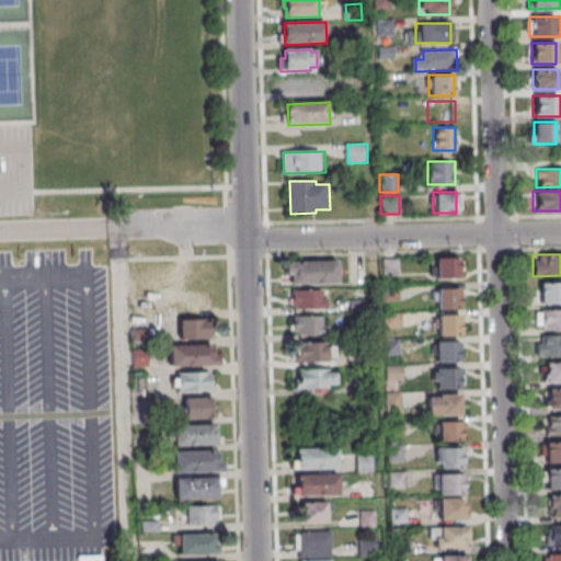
[(386,260),(402,260),(402,275),(387,276),(386,260)]
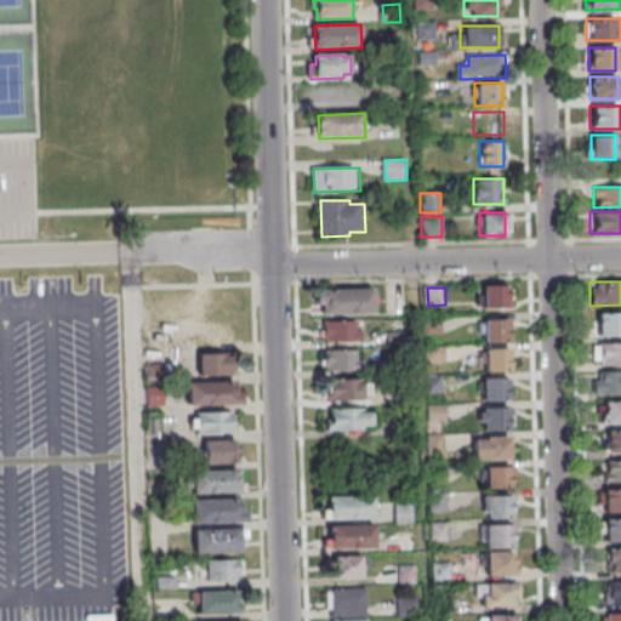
[(484,288),(511,288),(512,309),(485,311),(484,288)]
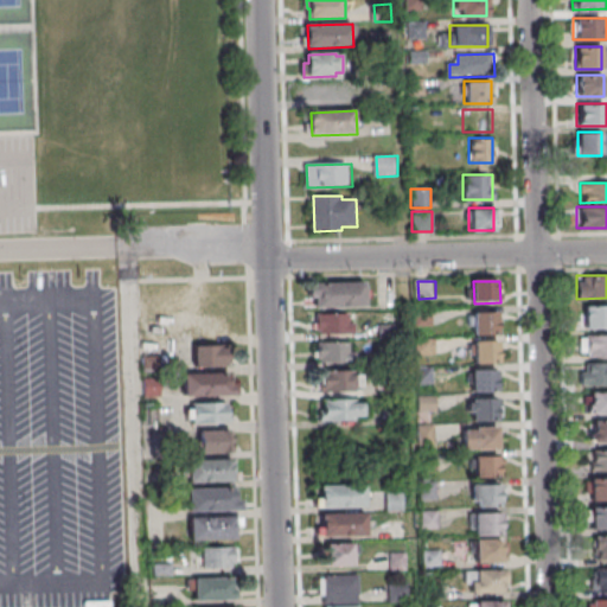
[(363,282),(308,282),(308,306),(363,306),(363,282)]
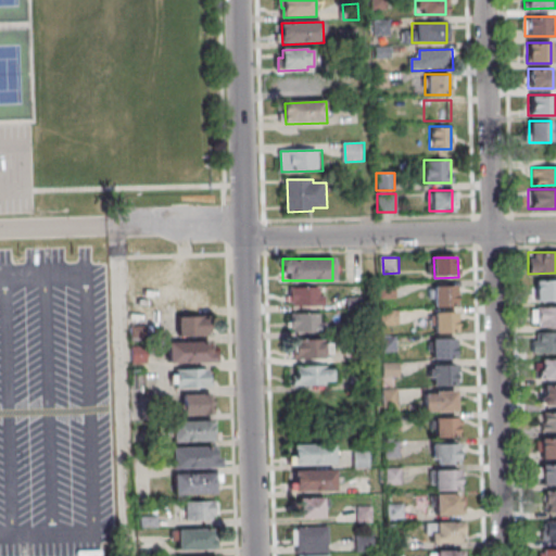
[(555,300),(555,279),(533,279),(533,300),(555,300)]
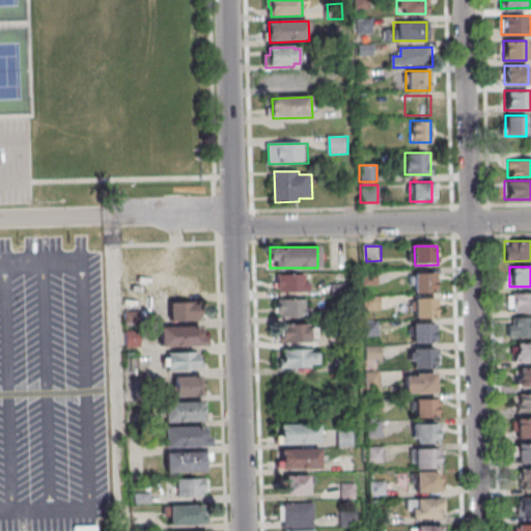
[(365,272),(381,271),(381,286),(366,286),(365,272)]
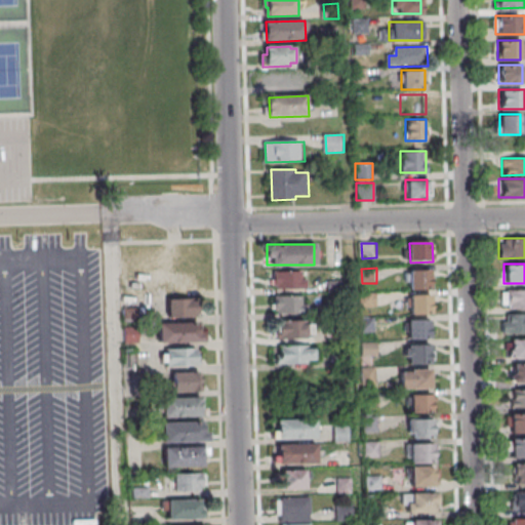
[(273,288),(305,288),(305,271),(273,271),(273,288)]
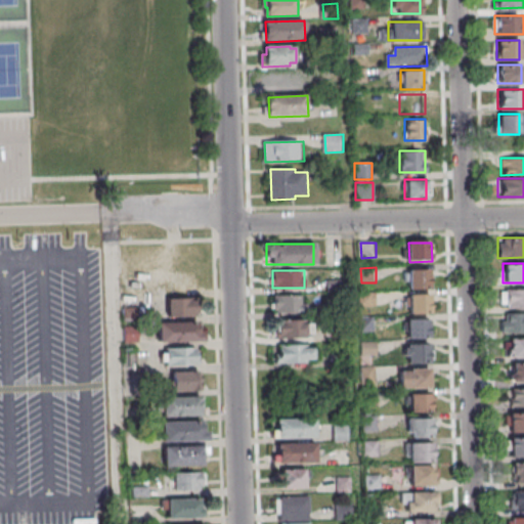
[(410,271),(433,271),(433,290),(410,290),(410,271)]
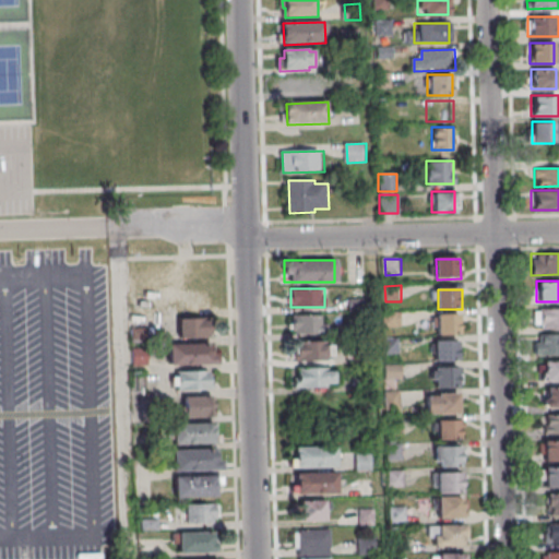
[(558,308),(533,308),(533,328),(558,328),(558,308)]
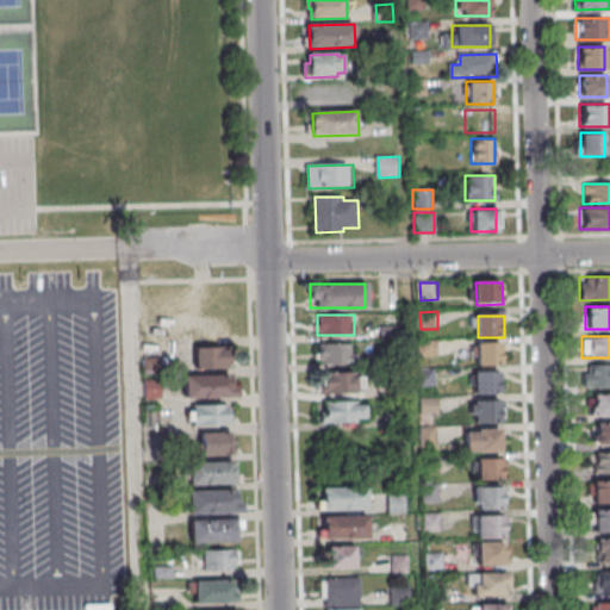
[(418,341),(419,358),(440,356),(440,341),(418,341)]
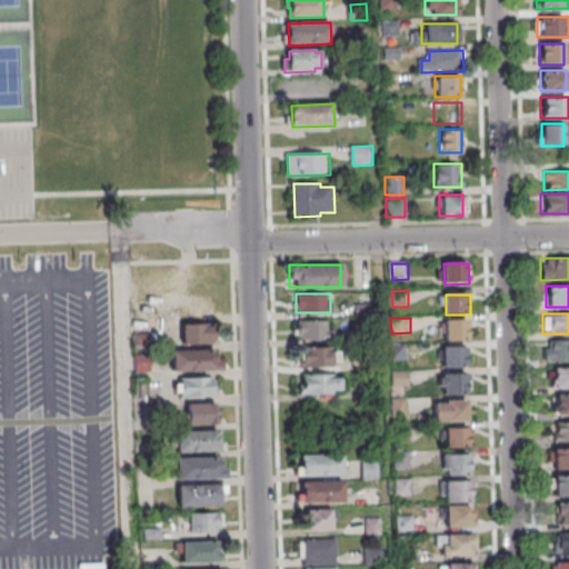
[(296,339),(332,339),(332,319),(296,319),(296,339)]
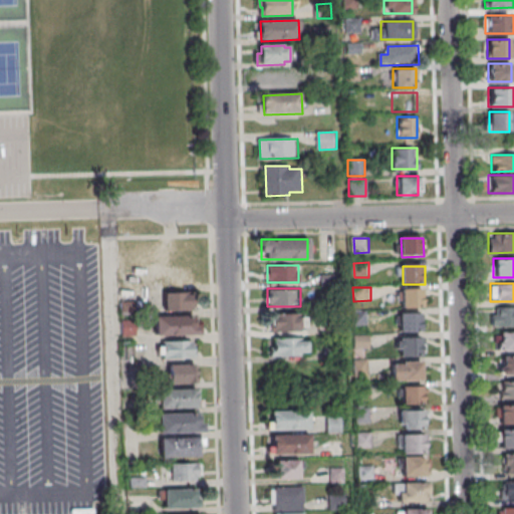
[(425,290),(425,309),(404,309),(404,301),(401,302),(400,293),(404,293),(404,290),(425,290)]
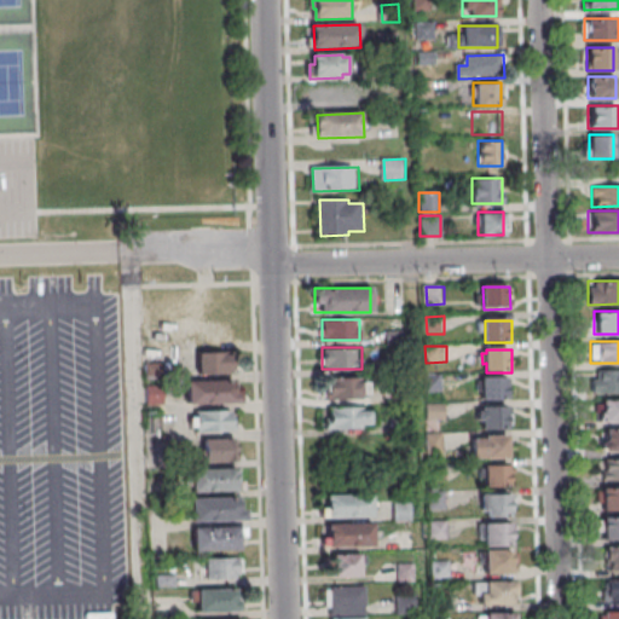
[(192,372),(235,372),(235,351),(192,351),(192,372)]
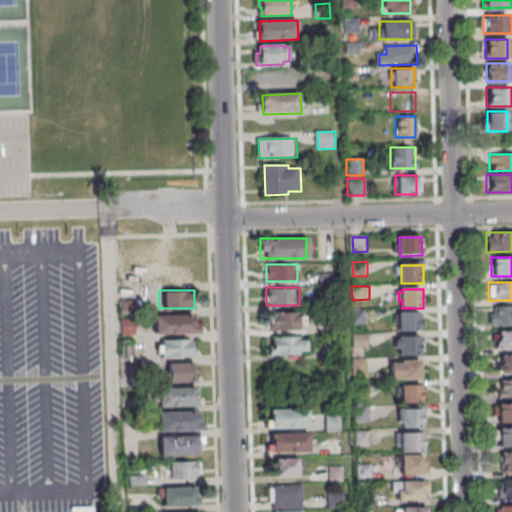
[(511,306),(489,306),(489,325),(511,324),(511,306)]
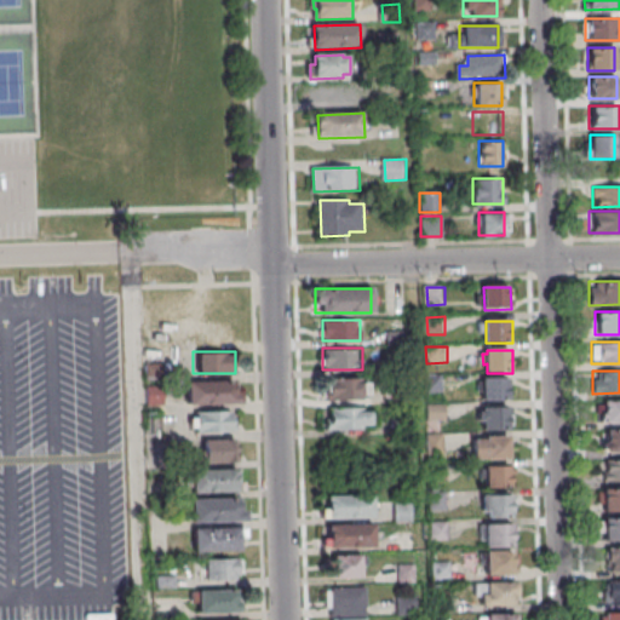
[(426,377),(445,375),(445,394),(428,394),(426,377)]
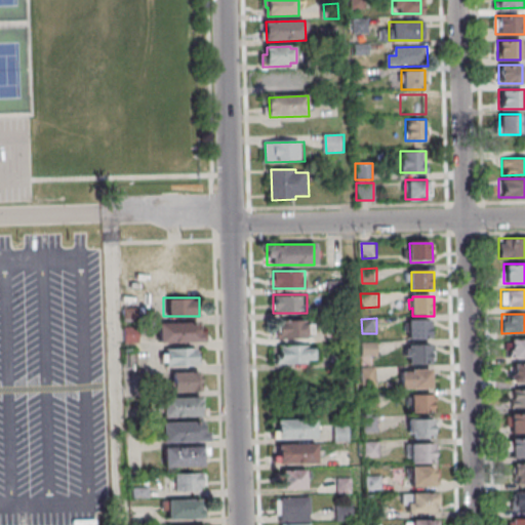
[(312,338),(312,320),(275,320),(275,338),(312,338)]
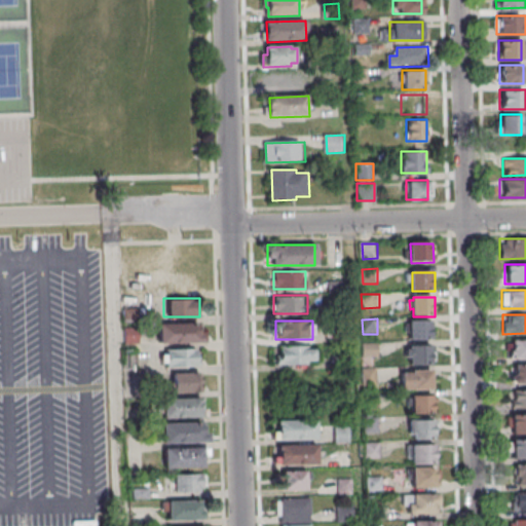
[(433,322),(433,341),(411,342),(411,334),(408,334),(407,326),(411,326),(411,323),(433,322)]
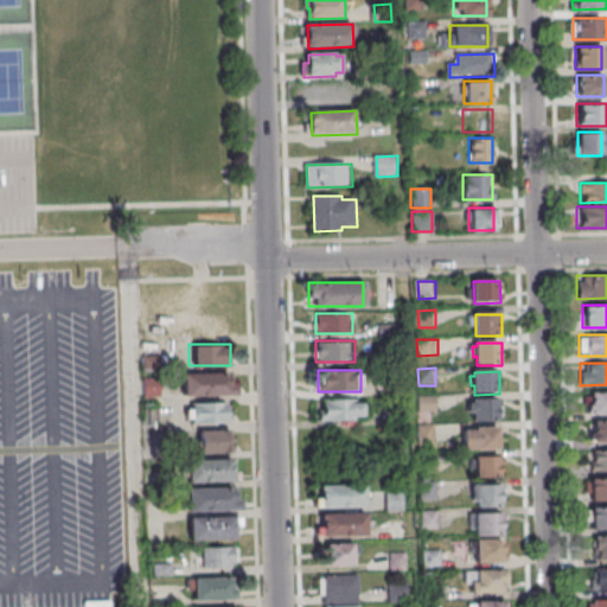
[(234,396),(234,374),(181,374),(181,396),(234,396)]
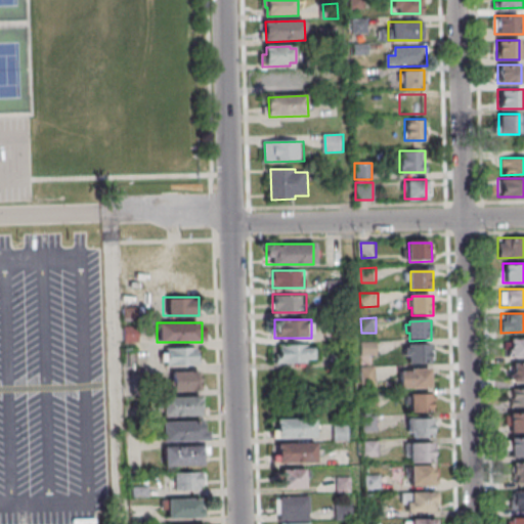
[(513,341),(523,340),(523,359),(514,359),(513,341)]
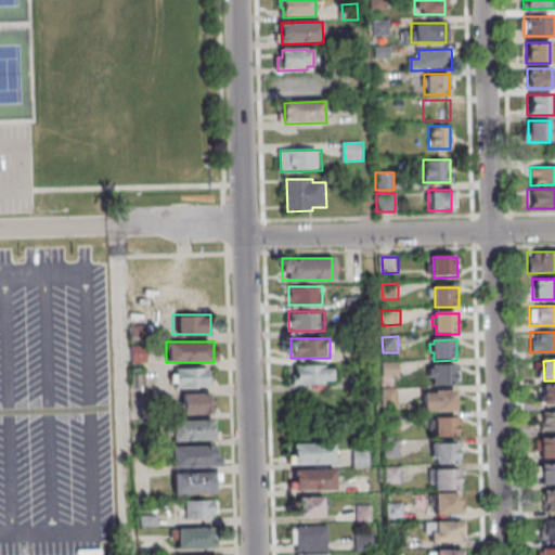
[(385,362),(400,361),(401,377),(386,378),(385,362)]
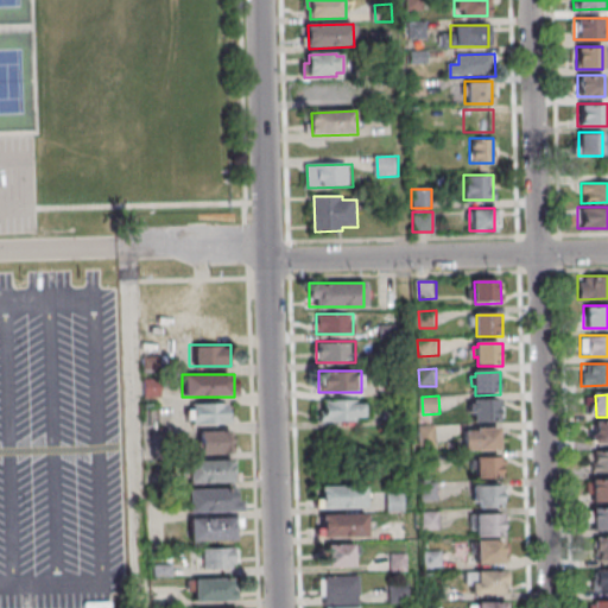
[(320,422),(362,422),(362,399),(320,399),(320,422)]
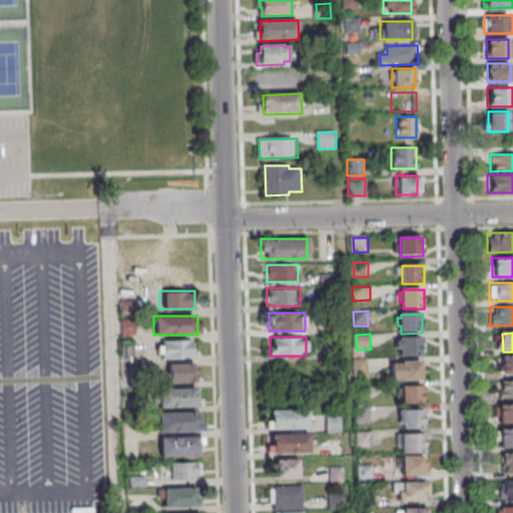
[(423,338),(423,357),(402,358),(401,350),(398,350),(398,342),(401,342),(401,339),(423,338)]
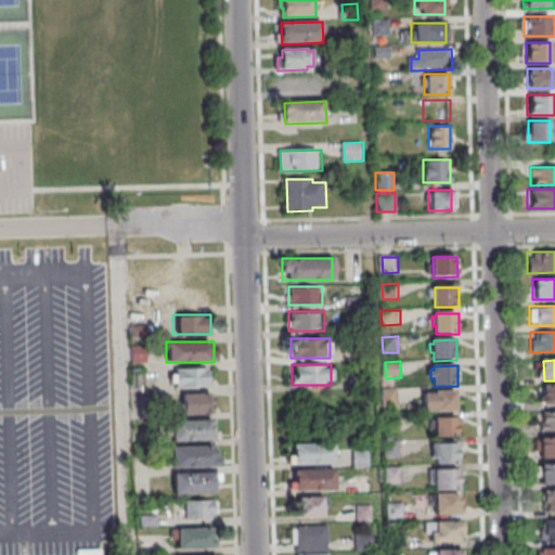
[(208,368),(172,369),(172,387),(209,387),(208,368)]
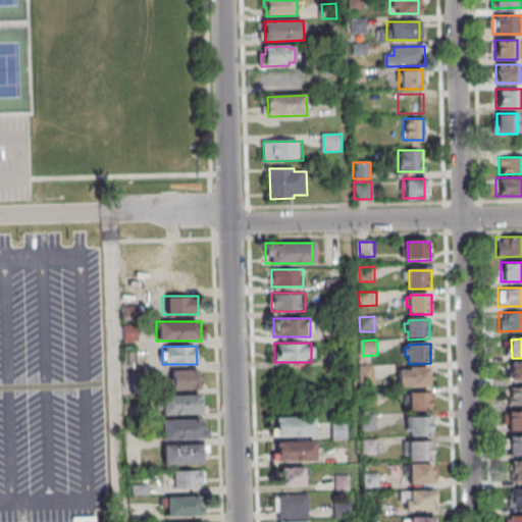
[(513,364),(521,363),(521,382),(513,382),(513,364)]
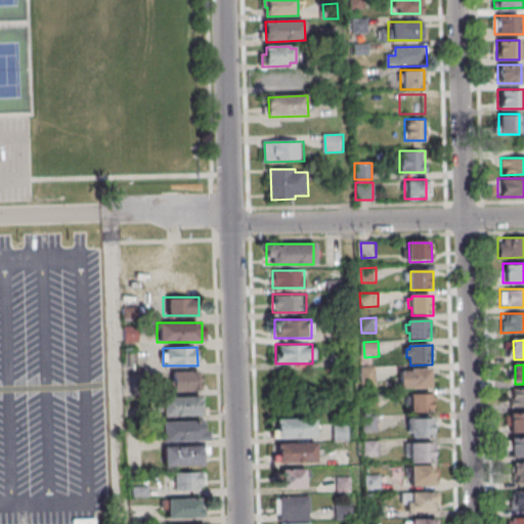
[(362,367),(377,366),(378,382),(363,382),(362,367)]
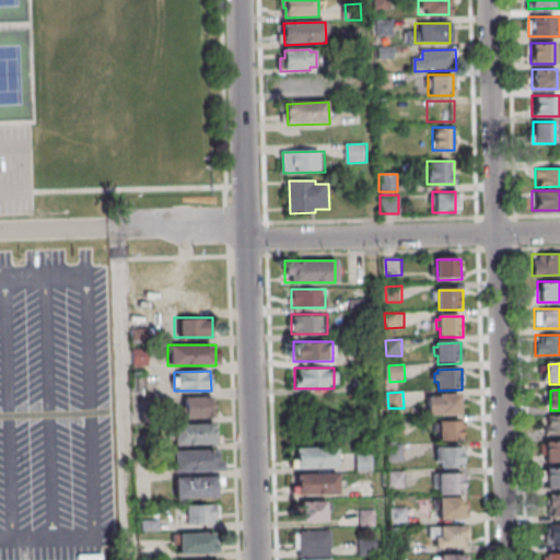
[(429,418),(463,417),(462,395),(441,396),(441,398),(429,399),(429,418)]
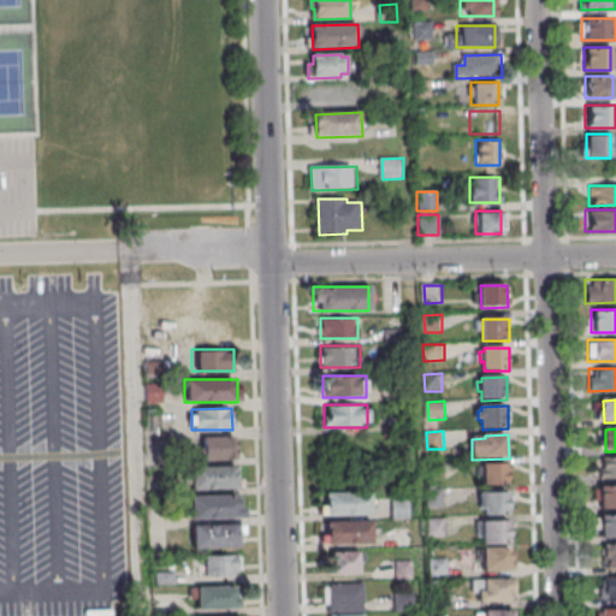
[(236,460),(236,436),(197,436),(197,460),(236,460)]
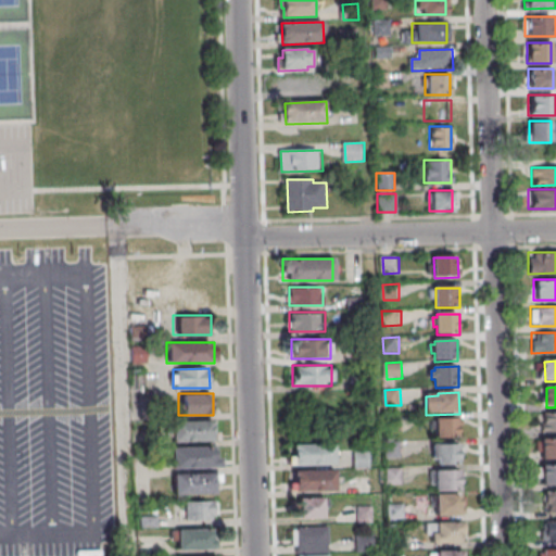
[(546,414),(555,413),(555,433),(546,433),(546,414)]
